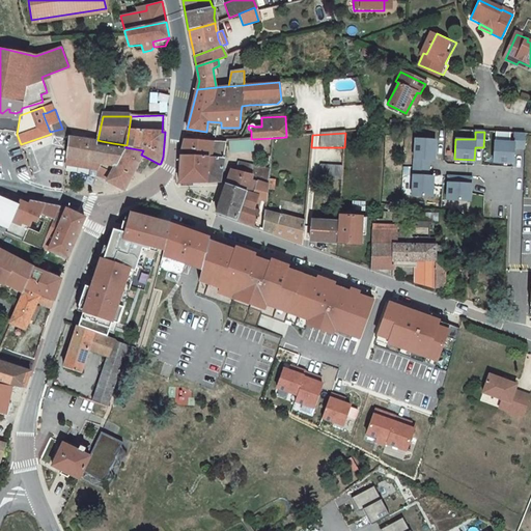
[(525,135),(514,134),(513,142),(495,141),(494,161),(513,162),(514,146),(525,147),(525,135)]
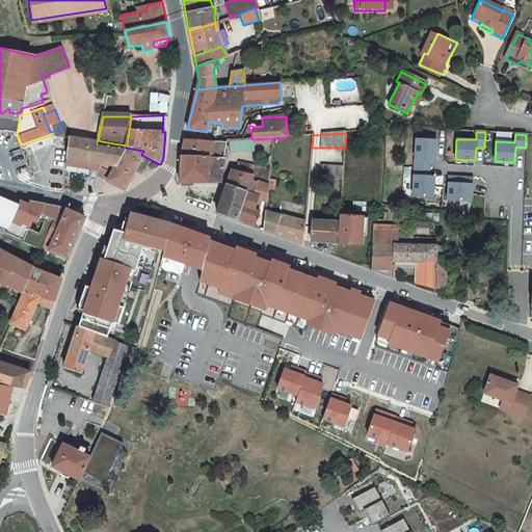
[(70,137),(67,160),(65,165),(99,168),(101,168),(103,163),(106,164),(112,150),(113,143),(102,141),(100,148),(96,147),(97,142),(82,140),(70,137)]
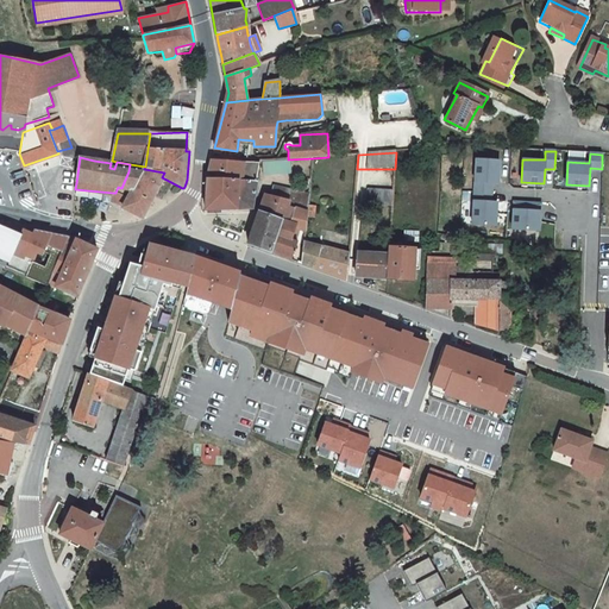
[(261,163),(212,158),(207,176),(206,180),(206,186),(206,209),(227,209),(237,209),(239,181),(257,182),(261,163)]
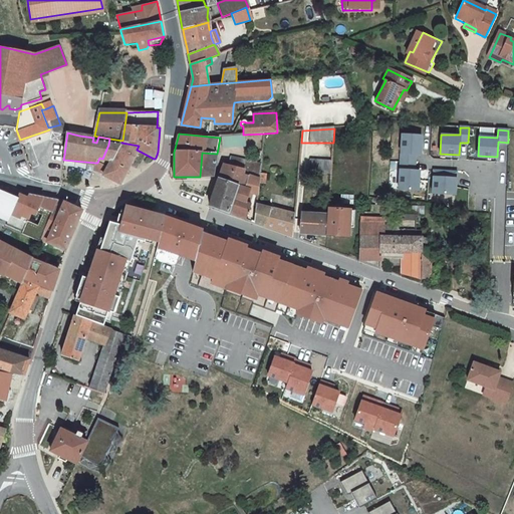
[(402,135),(401,162),(415,163),(416,155),(421,155),(422,136),(402,135)]
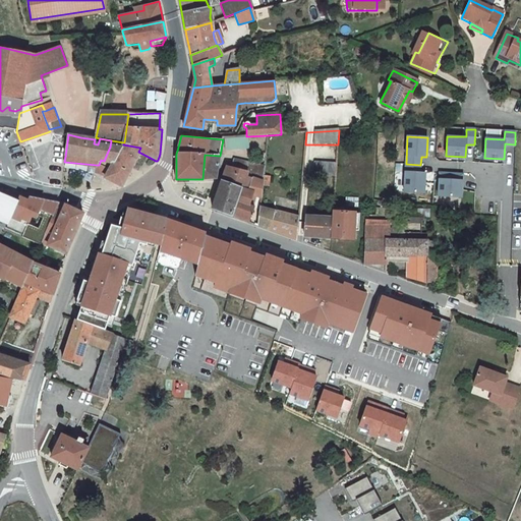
[(248,137),(228,138),(229,150),(249,149),(248,137)]
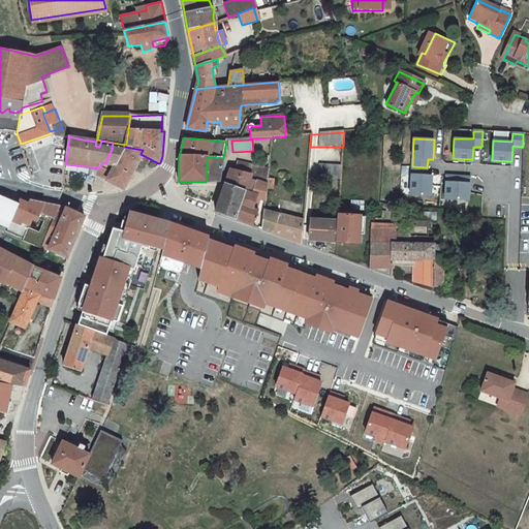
[(116,164),(106,163),(105,163),(102,162),(100,167),(98,167),(96,172),(107,178),(112,173),(127,182),(133,169),(141,155),(141,154),(143,150),(125,147),(123,151),(116,164)]
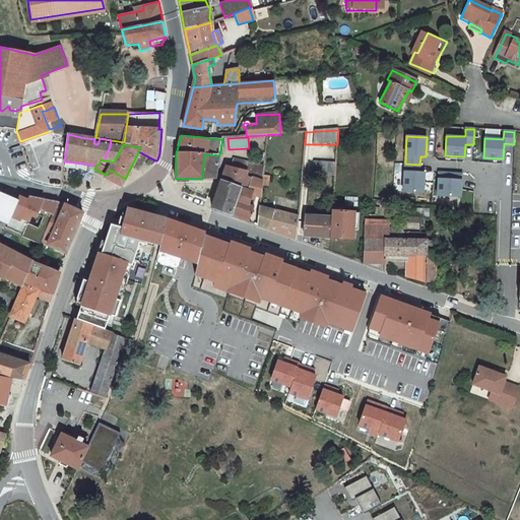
[(114,161),(121,148),(110,146),(104,160),(105,160),(114,161)]
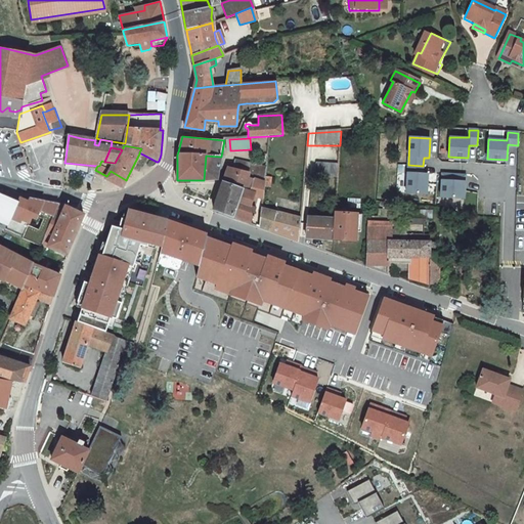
[(217,180),(221,157),(206,156),(204,180),(217,180)]
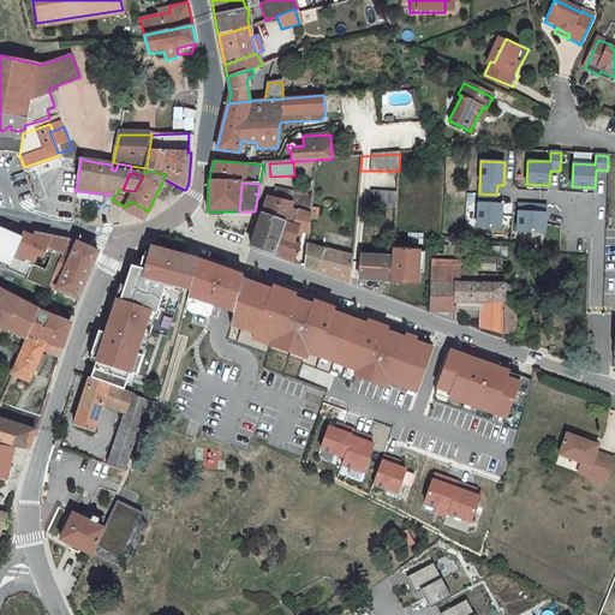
[(299,210),(304,193),(278,187),(276,193),(272,191),(270,192),(269,196),(292,203),(291,207),(299,210)]
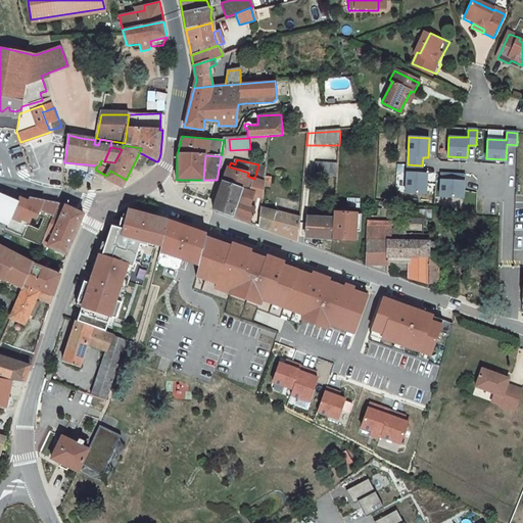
[(337,167),(313,163),(312,175),(337,179),(337,167)]
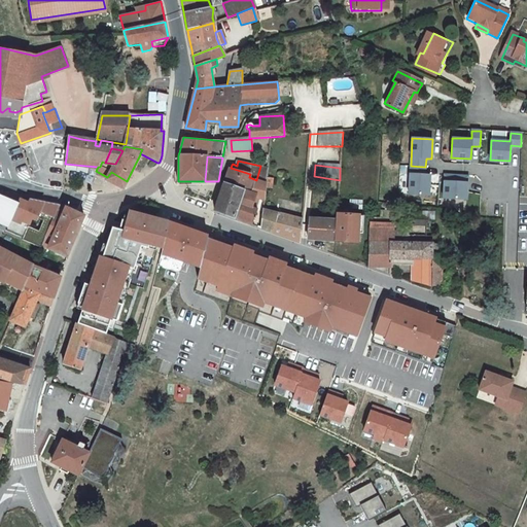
[(267,182),(269,168),(260,166),(256,180),(267,182)]
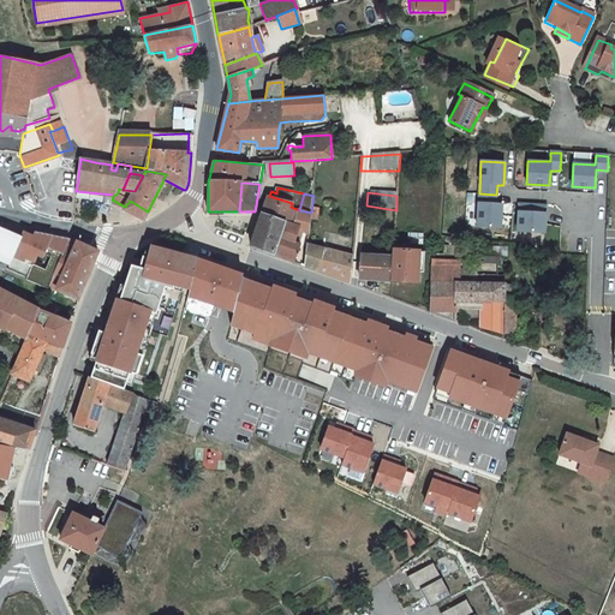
[(496,204),(496,195),(479,193),(478,227),(501,228),(502,204),(496,204)]
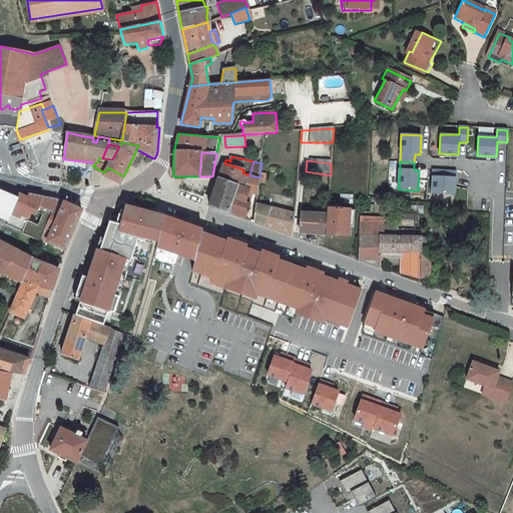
[(224,163),(219,175),(213,194),(209,205),(227,212),(238,185),(245,188),(249,175),(242,172),(243,169),(224,163)]
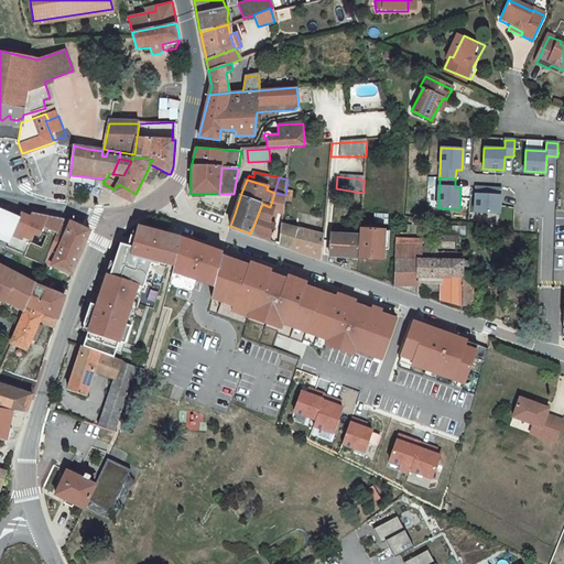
[(136,194),(119,184),(115,190),(114,191),(132,202),(136,194)]
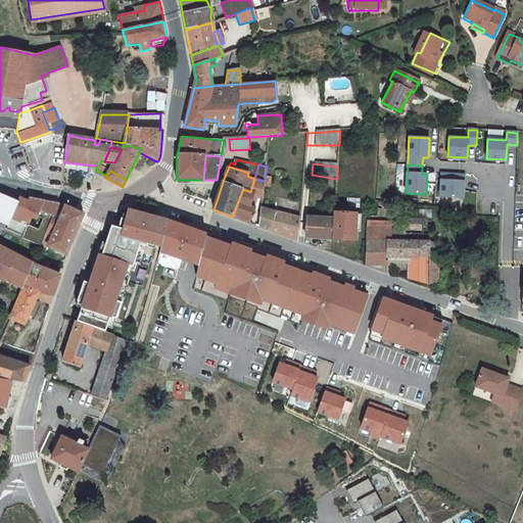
[(465,173),(461,173),(441,172),(440,196),(463,197),(465,173)]
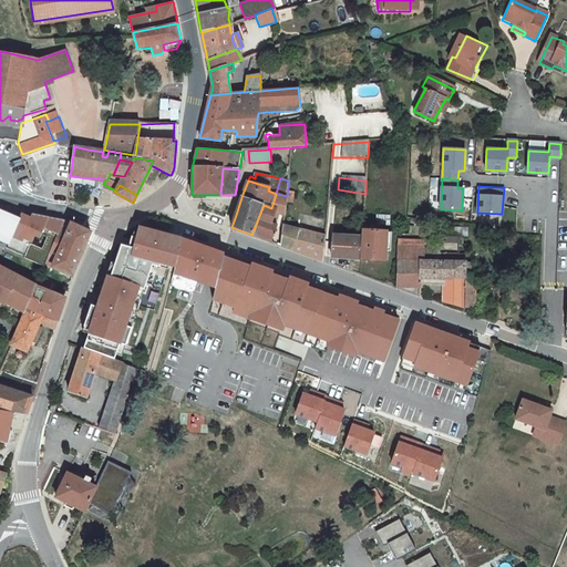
[(276,214),(286,214),(287,196),(276,194),(271,208),(264,205),(251,235),(271,241),(277,225),(272,224),(276,214)]
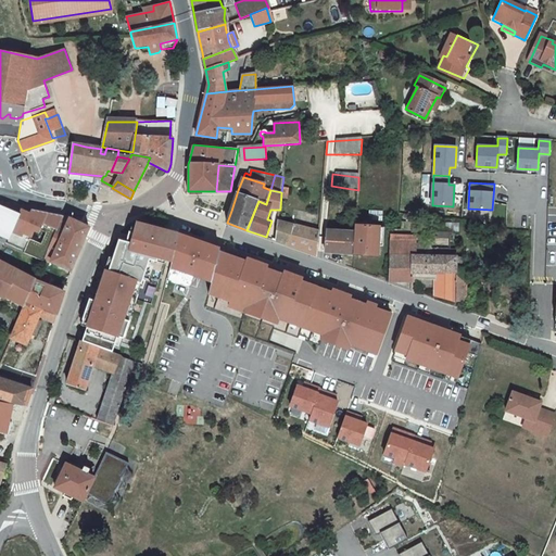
[(53,237),(63,216),(13,207),(5,205),(0,203),(0,234),(9,238),(8,242),(24,250),(24,251),(43,261),(53,237)]
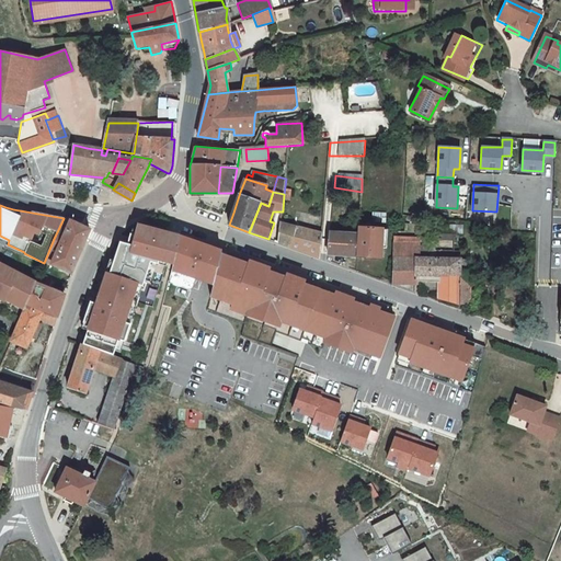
[(66,218),(64,218),(54,239),(82,248),(90,230),(79,225),(70,220),(66,218)]
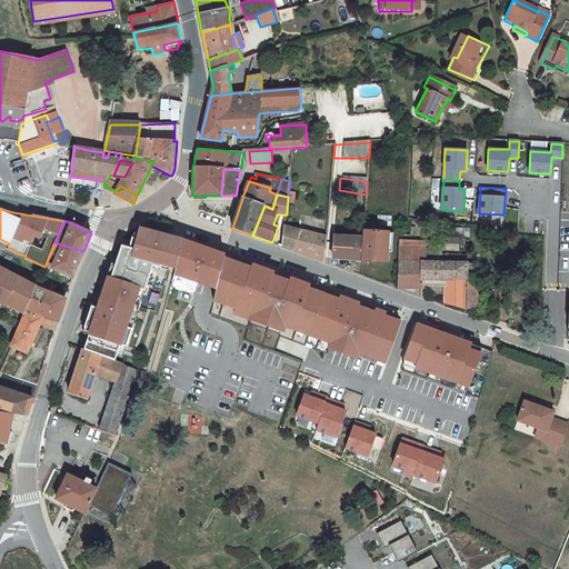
[(327,237),(286,226),(283,226),(282,246),(303,253),(325,261),(327,237)]
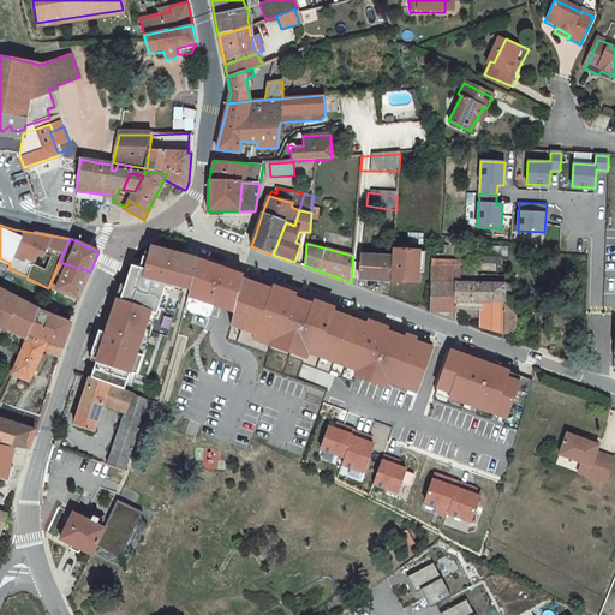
[(100,354),(91,377),(109,383),(125,389),(130,372),(136,375),(142,357),(135,354),(138,346),(138,345),(148,312),(155,315),(157,309),(157,306),(163,290),(168,292),(171,284),(189,290),(196,260),(195,260),(193,262),(180,257),(180,255),(165,250),(151,246),(149,258),(143,256),(139,267),(131,264),(120,299),(117,299),(106,332),(100,330),(93,353),(100,354)]
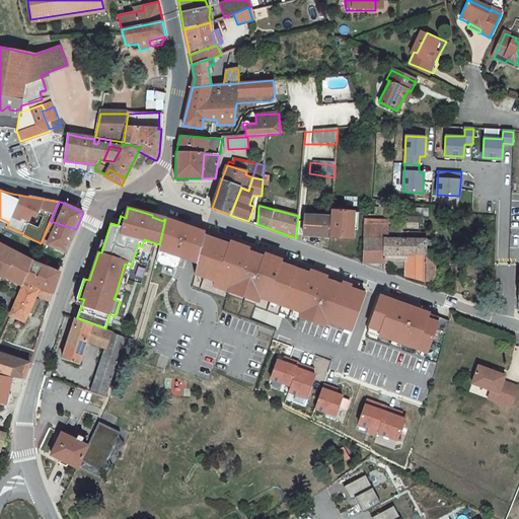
[(331,211),(330,219),(329,238),(353,239),(354,213),(331,211)]
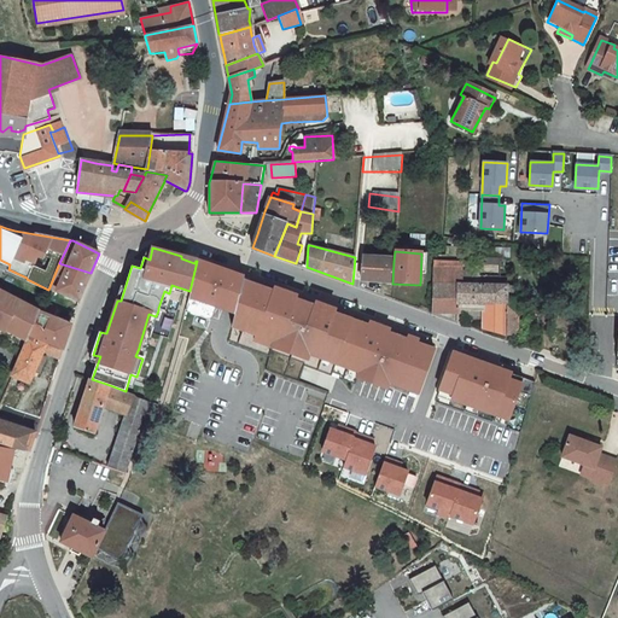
[(394,261),(362,257),(360,280),(392,284),(394,261)]
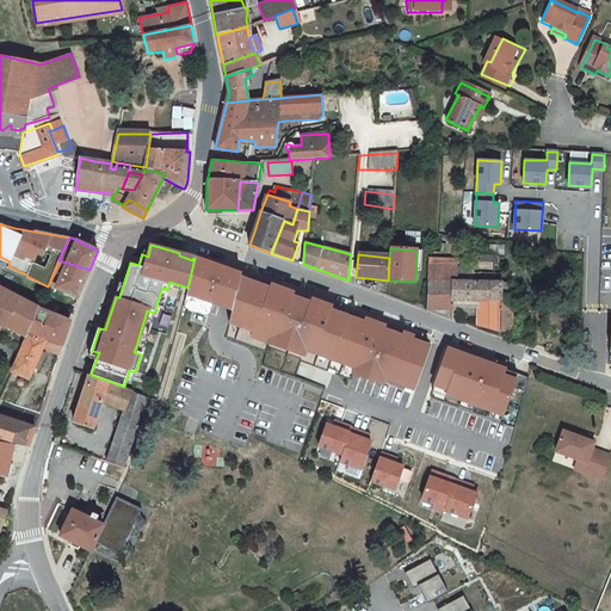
[(183,304),(208,313),(211,303),(233,310),(242,275),(215,265),(195,258),(187,288),(183,304)]
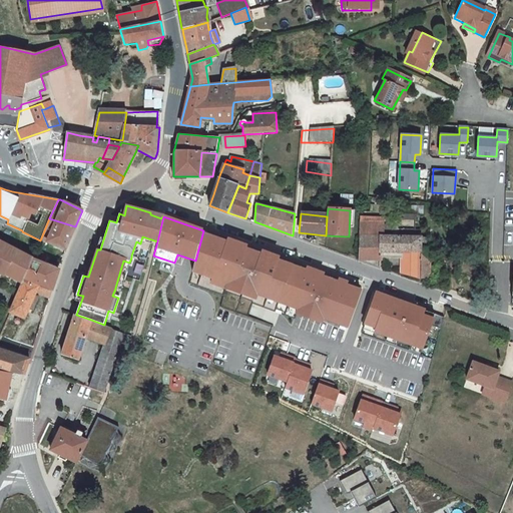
[(49,218),(40,240),(66,249),(75,226),(49,218)]
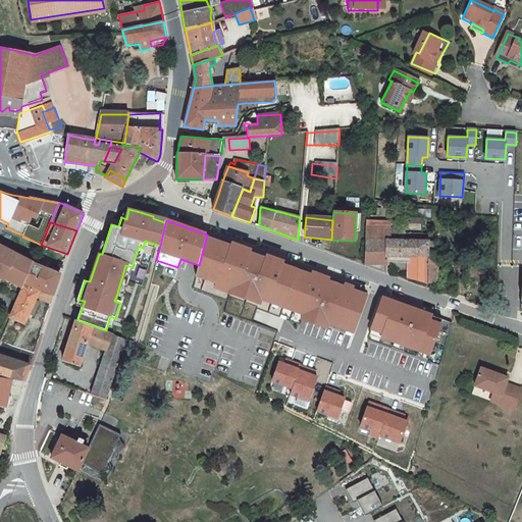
[(389,227),(366,226),(366,241),(389,241),(389,227)]
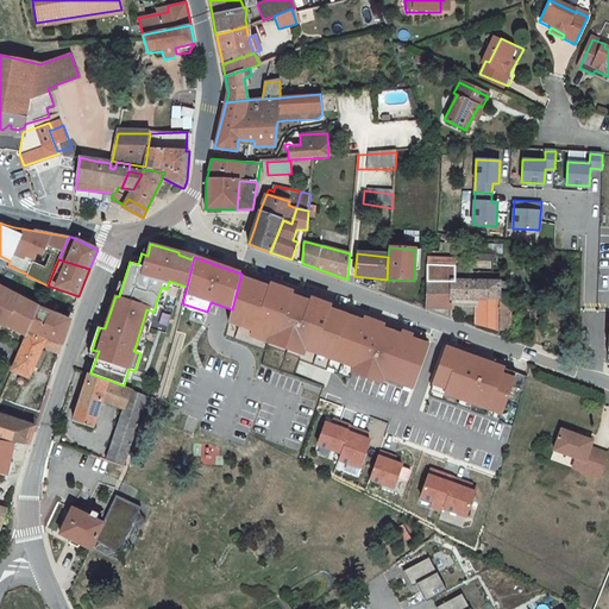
[(293,293),(282,288),(271,284),(270,288),(245,278),(246,275),(242,274),(232,309),(230,316),(256,325),(253,332),(251,338),(268,344),(270,337),(290,344),(288,351),(303,356),(305,351),(307,344),(357,362),(355,368),(352,374),(382,384),(384,378),(387,372),(415,382),(428,345),(412,339),(413,336),(408,333),(403,332),(402,336),(383,328),(384,325),(374,321),(365,319),(364,321),(330,309),(331,306),(322,302),(312,299),(311,302),(292,295),(293,293)]
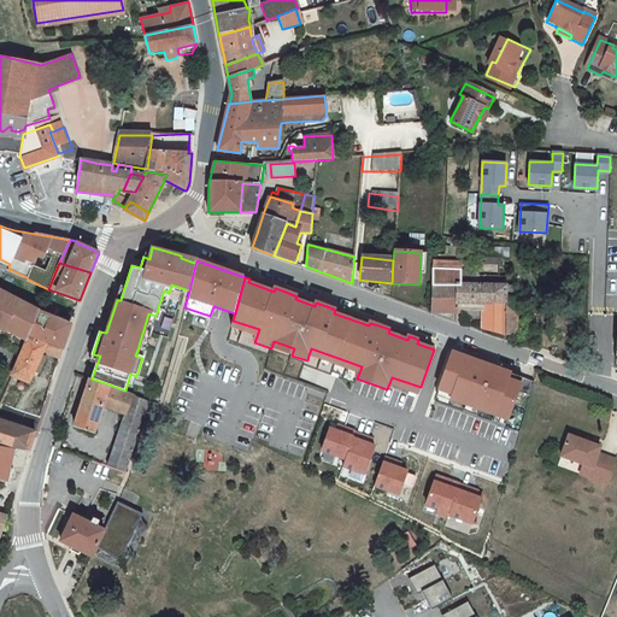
[(460,285),(433,285),(432,312),(433,313),(458,313),(458,305),(459,305),(459,317),(483,318),(483,329),(505,331),(505,330),(517,330),(518,300),(506,300),(506,287),(485,286),(460,285)]
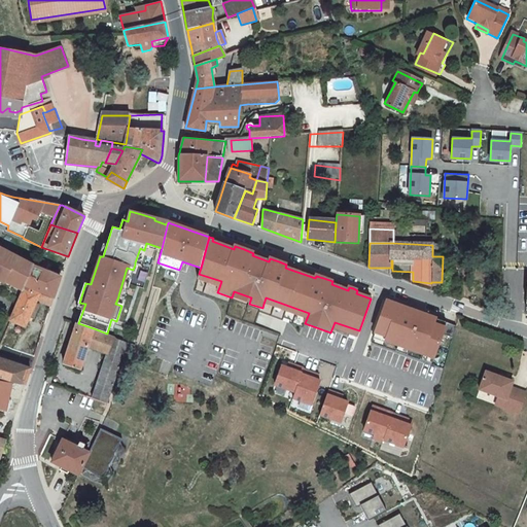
[(0,281),(4,284),(5,282),(12,285),(13,282),(25,287),(33,268),(33,266),(4,252),(3,253),(0,251),(0,281)]
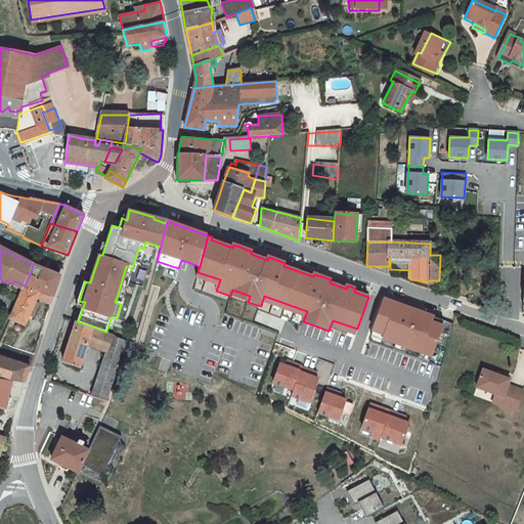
[(33,264),(33,266),(43,270),(47,260),(37,256),(33,264)]
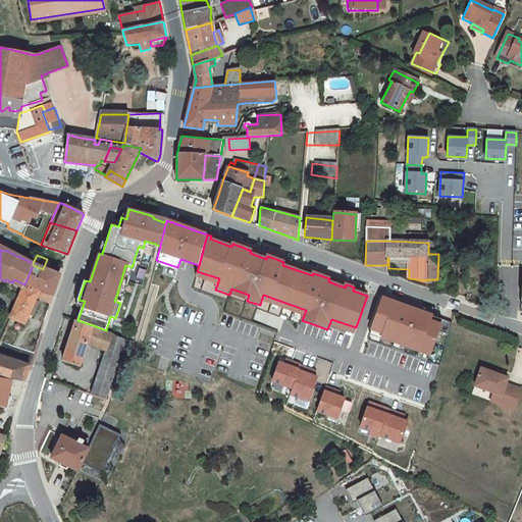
[(40,291),(53,297),(60,275),(43,269),(33,265),(24,284),(40,291)]
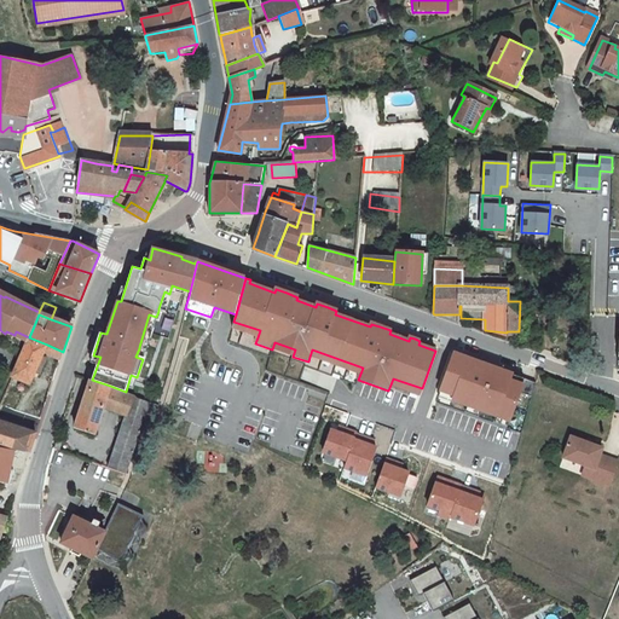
[(260,330),(233,322),(231,328),(258,337),(260,330)]
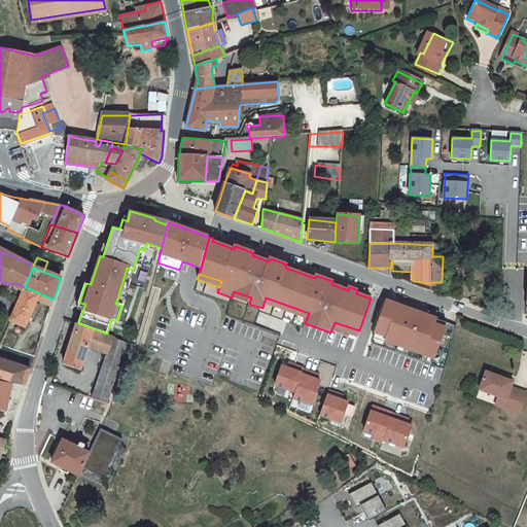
[(13,282),(12,285),(23,290),(24,290),(25,287),(13,282)]
